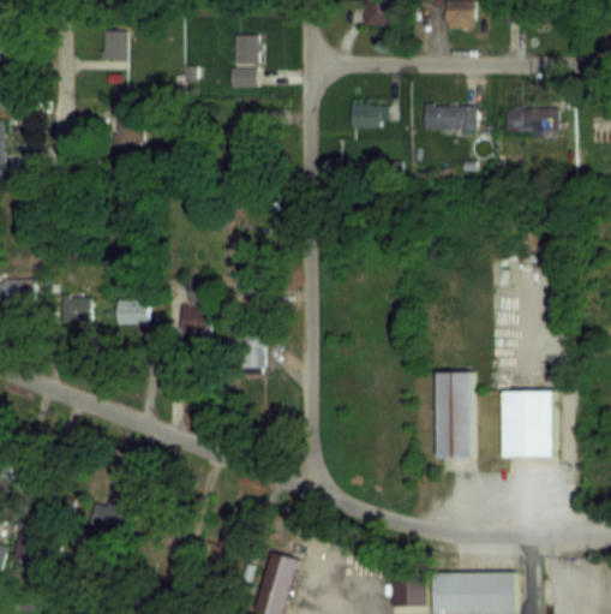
[(394,0),(363,0),(363,27),(394,27),(394,0)]
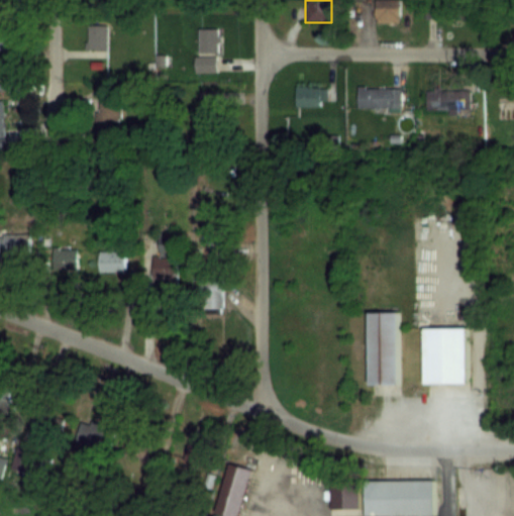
[(397,0),(372,0),(372,24),(398,24),(397,0)]
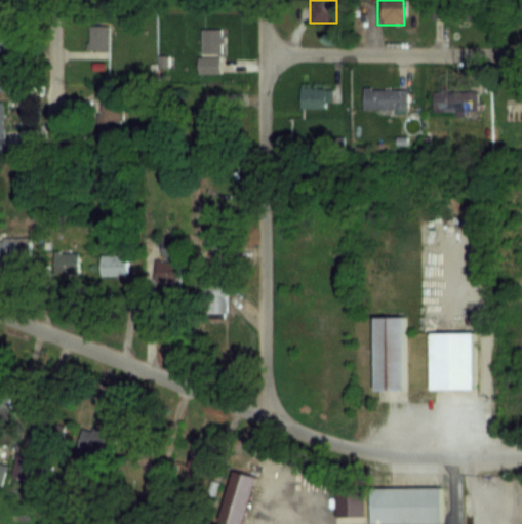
[(0,50),(13,51),(13,26),(0,25),(0,50)]
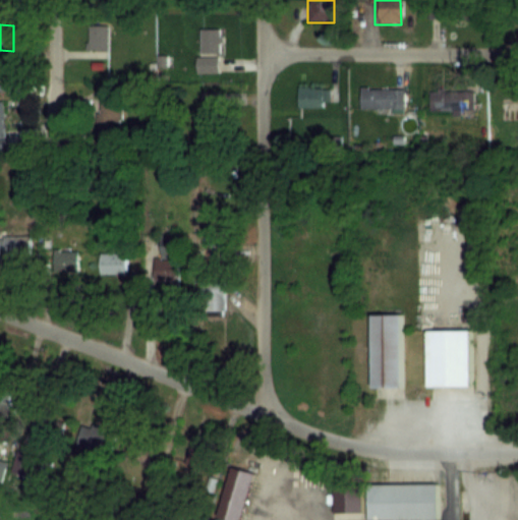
[(106,52),(106,26),(84,26),(84,52),(106,52)]
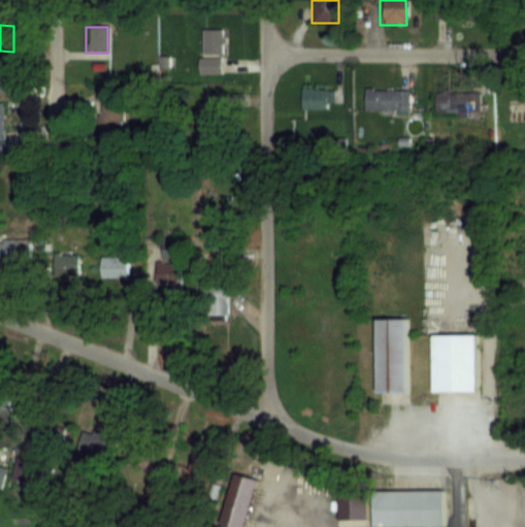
[(201,56),(223,56),(223,31),(201,31),(201,56)]
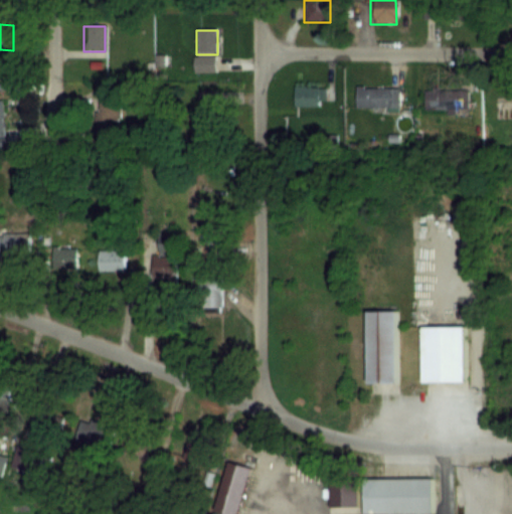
[(214,58),(191,58),(191,73),(214,73),(214,58)]
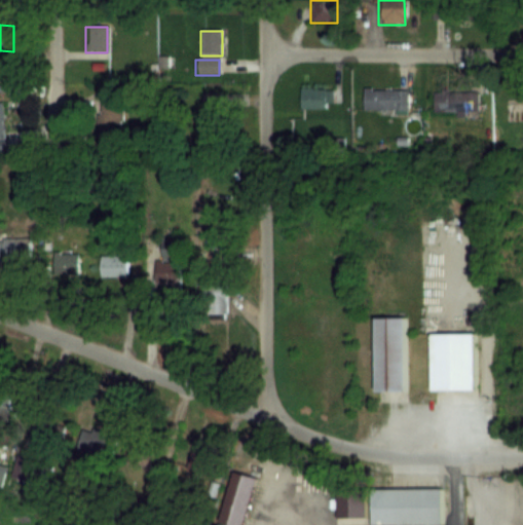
[(330,90),(297,90),(297,110),(330,110),(330,90)]
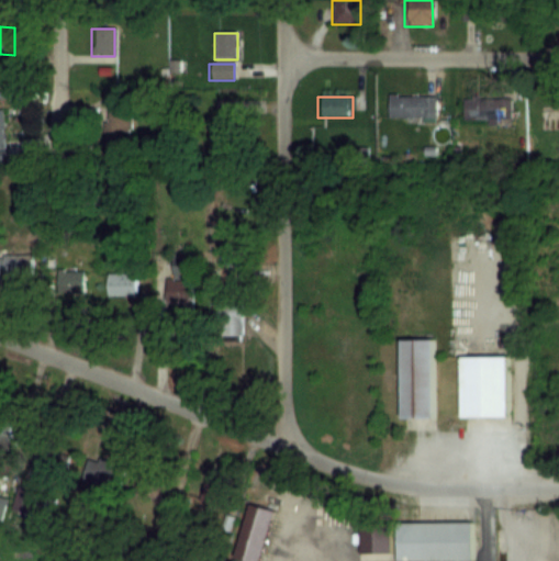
[(434,97),(386,97),(386,119),(434,119),(434,97)]
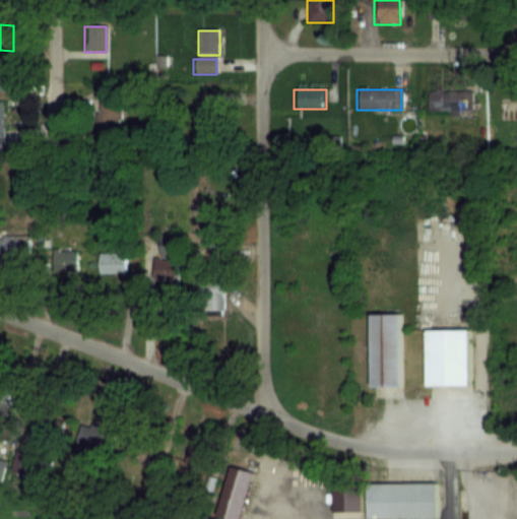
[(470,113),(470,90),(428,90),(428,113),(470,113)]
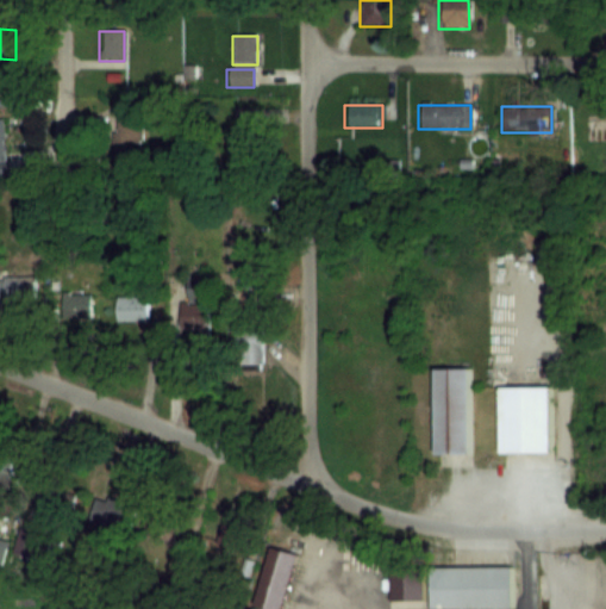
[(141,109),(113,107),(111,168),(138,169),(141,109)]
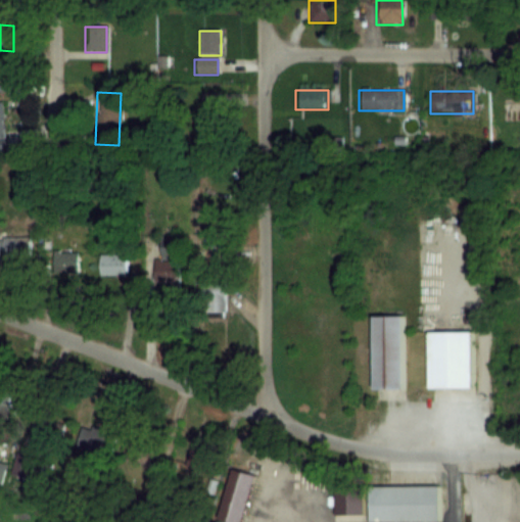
[(218,111),(218,94),(201,94),(201,111),(218,111)]
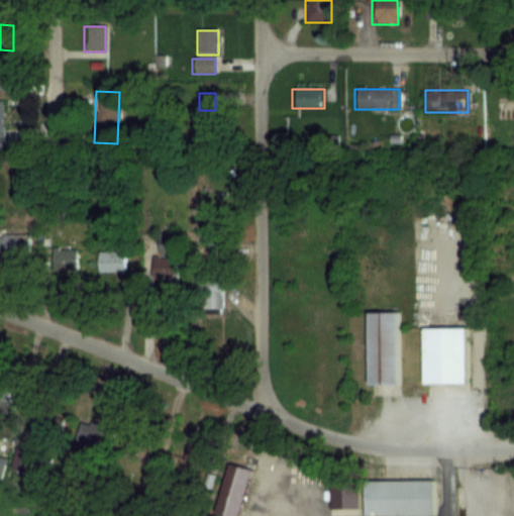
[(157,260),(150,259),(150,286),(175,287),(176,235),(158,234),(157,260)]
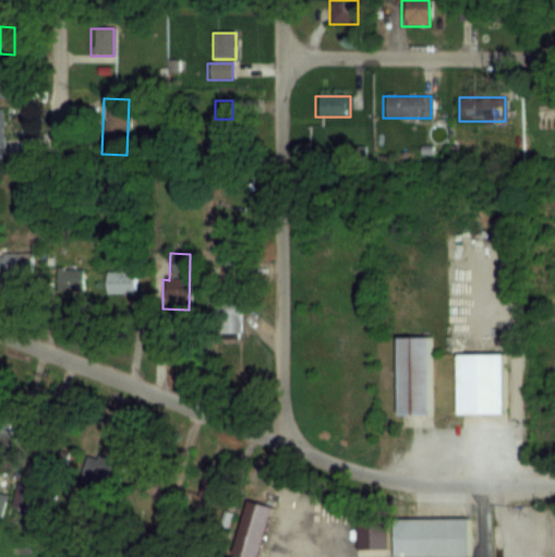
[(29,256),(0,255),(0,275),(29,276),(29,256)]
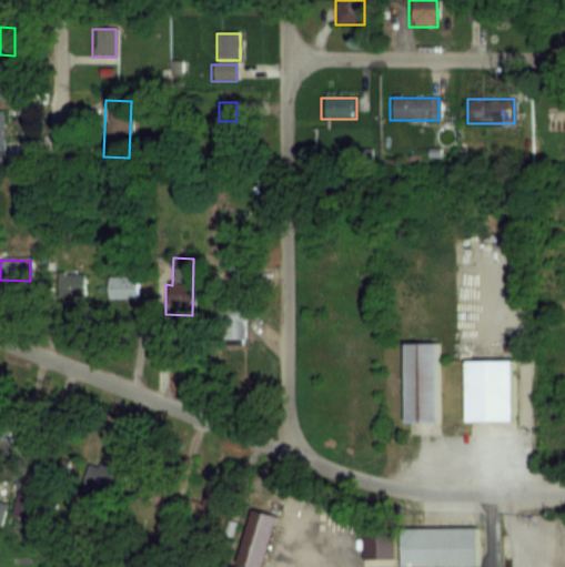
[(46,274),(46,300),(83,300),(83,274),(46,274)]
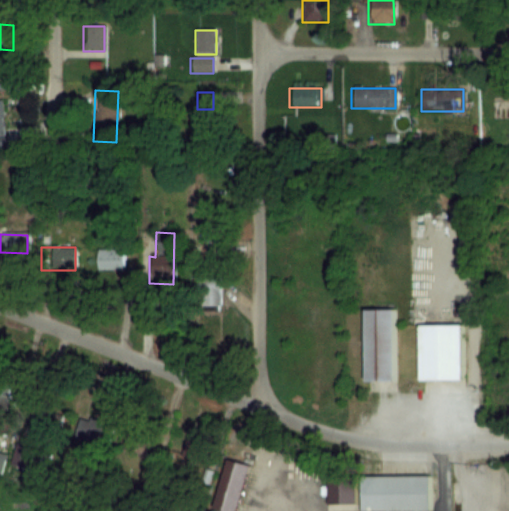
[(95,272),(123,272),(123,251),(95,251),(95,272)]
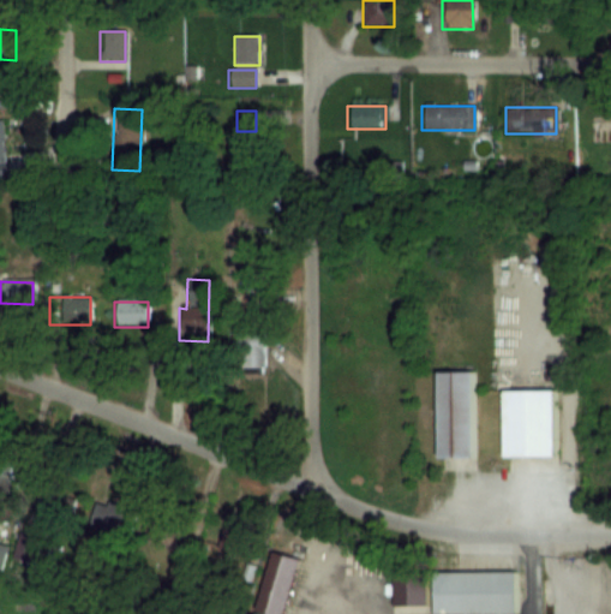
[(262,331),(235,331),(235,369),(262,369),(262,331)]
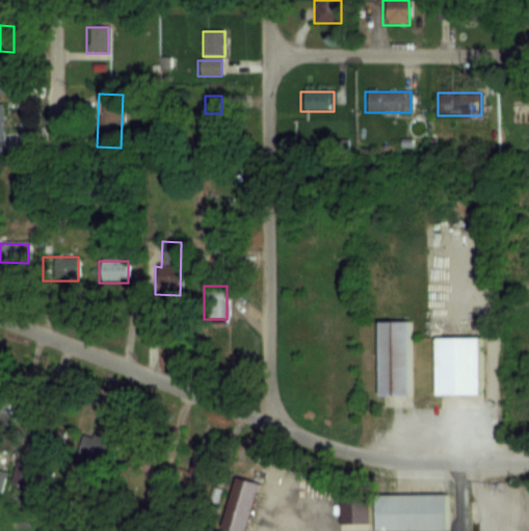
[(407,396),(377,396),(377,322),(406,322),(407,396)]
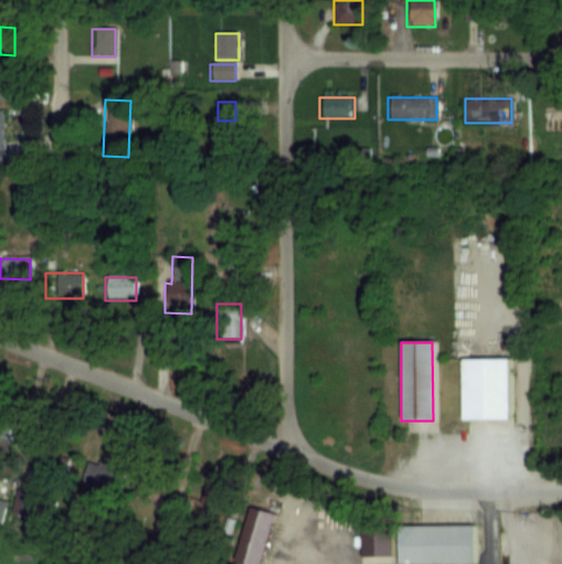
[(508,419),(462,419),(462,359),(507,359),(508,419)]
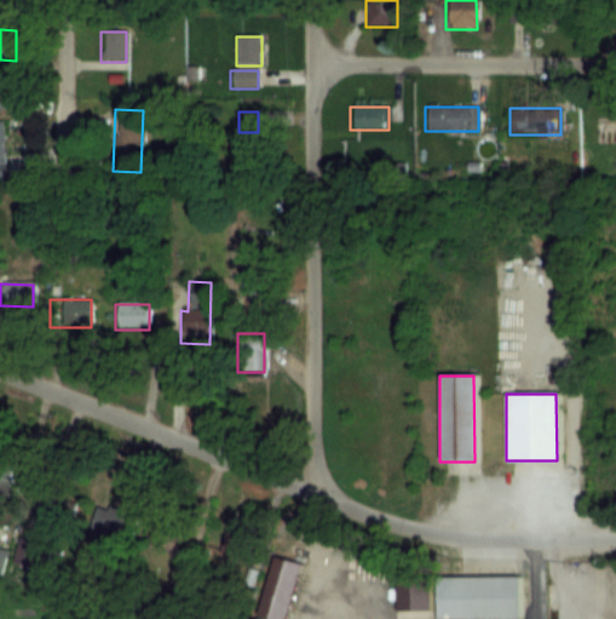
[(30,528),(53,529),(55,502),(32,500),(30,528)]
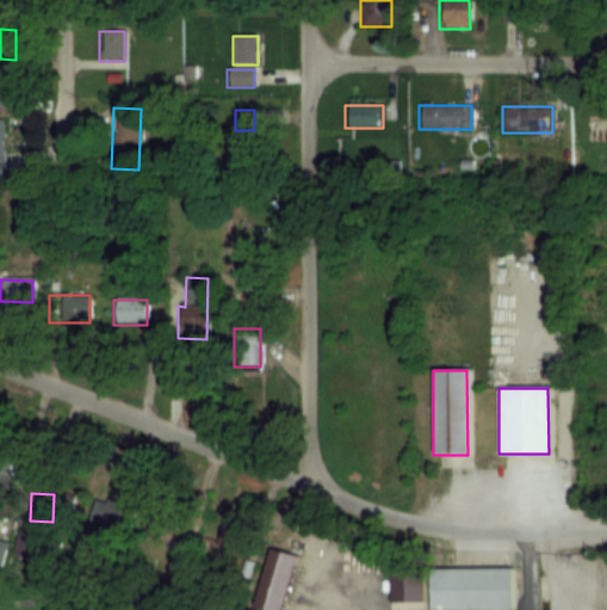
[(91,500),(84,522),(115,534),(122,511),(91,500)]
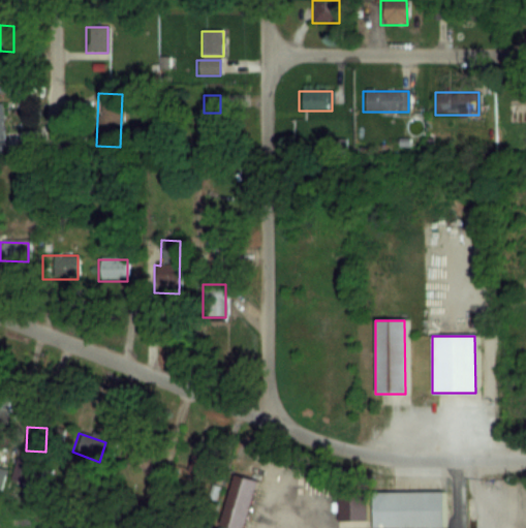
[(30,463),(12,460),(9,483),(27,485),(30,463)]
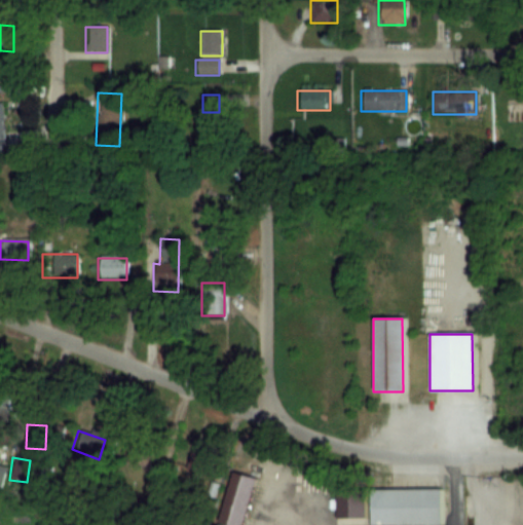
[(225,524),(216,522),(230,472),(253,479),(238,524),(225,524)]
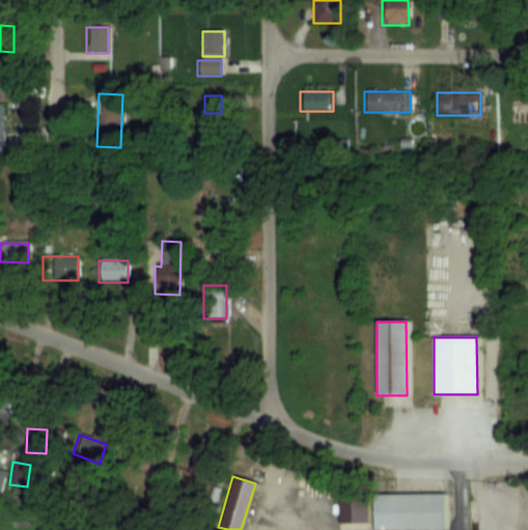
[(371,529),(371,494),(442,494),(442,529),(371,529)]
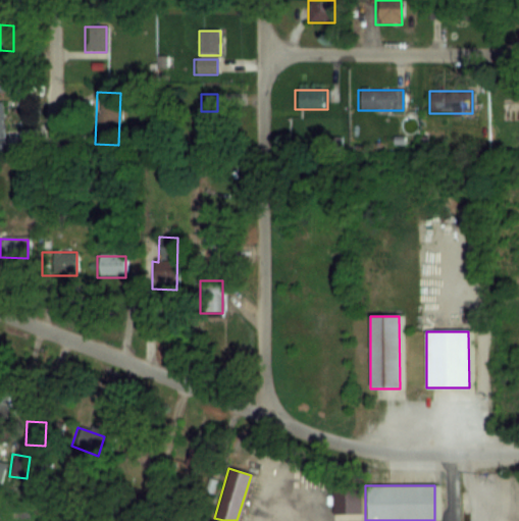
[(329,514),(329,486),(358,486),(358,514),(329,514)]
